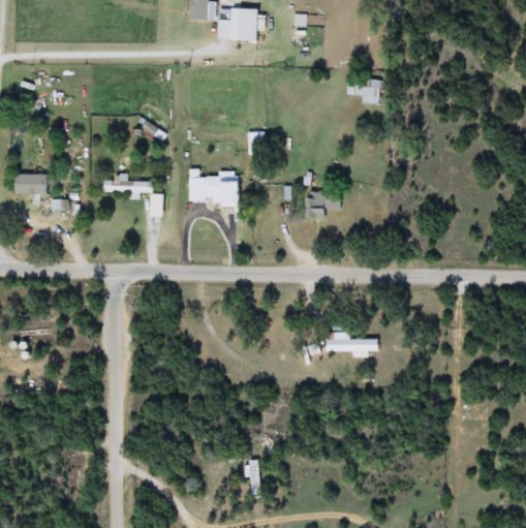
[(214,20),(189,20),(189,0),(209,0),(209,1),(214,1),(214,20)]
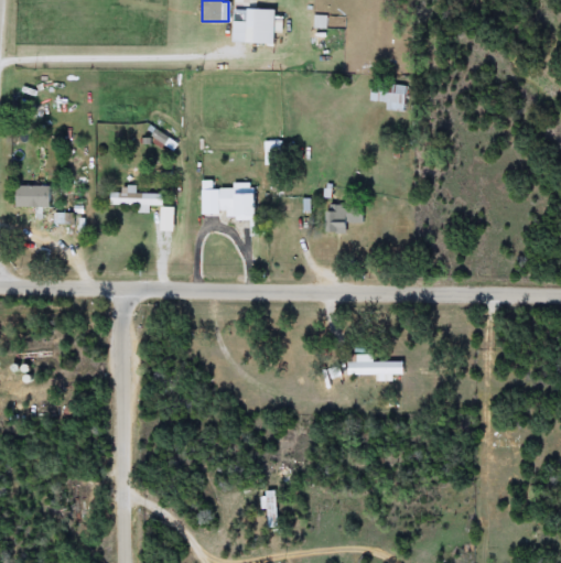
[(279,8),(279,44),(256,44),(256,8),(279,8)]
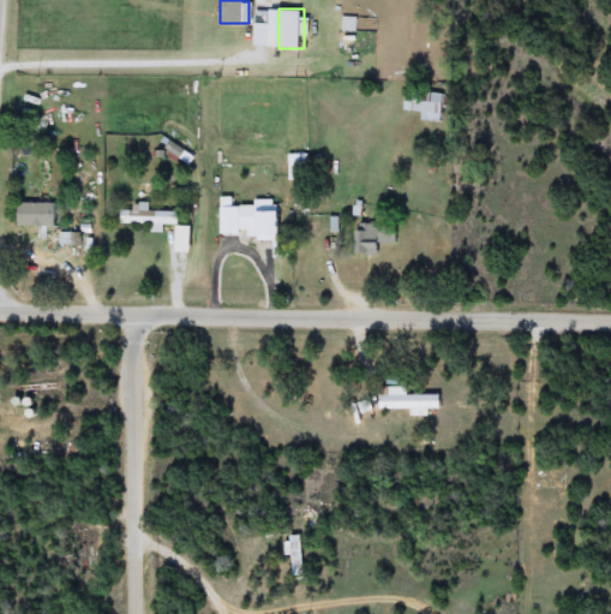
[(441,90),(441,112),(403,112),(403,90),(441,90)]
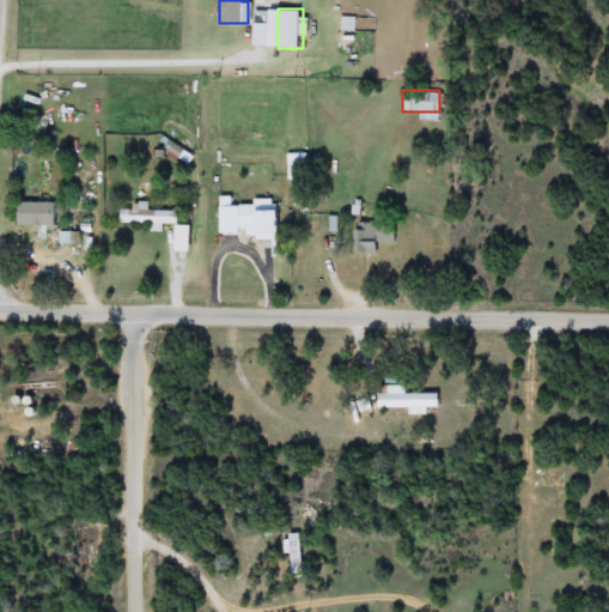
[(54,200),(54,225),(18,225),(18,200),(54,200)]
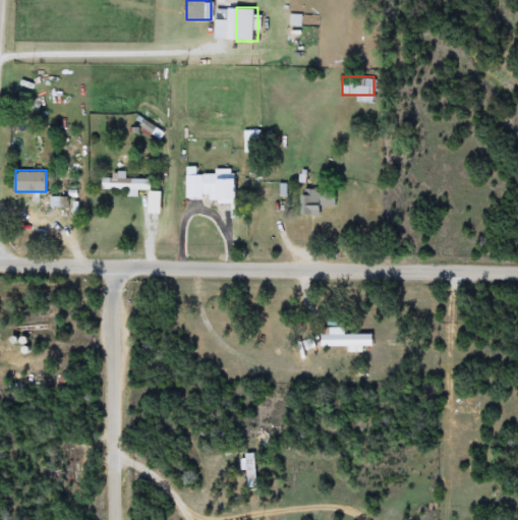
[(203,203),(203,173),(238,173),(238,203),(203,203)]
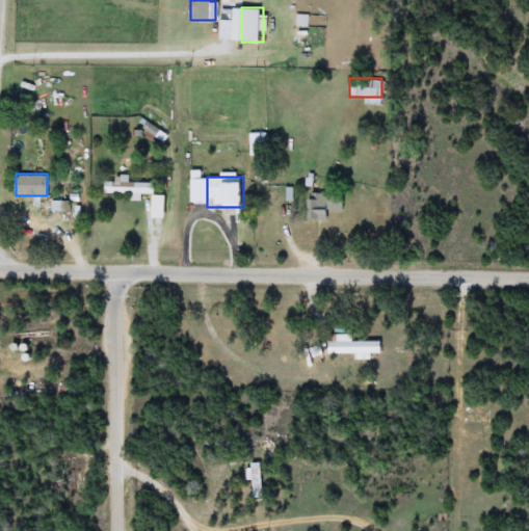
[(154,182),(153,194),(140,194),(140,201),(131,200),(131,194),(103,193),(104,178),(129,179),(129,181),(154,182)]
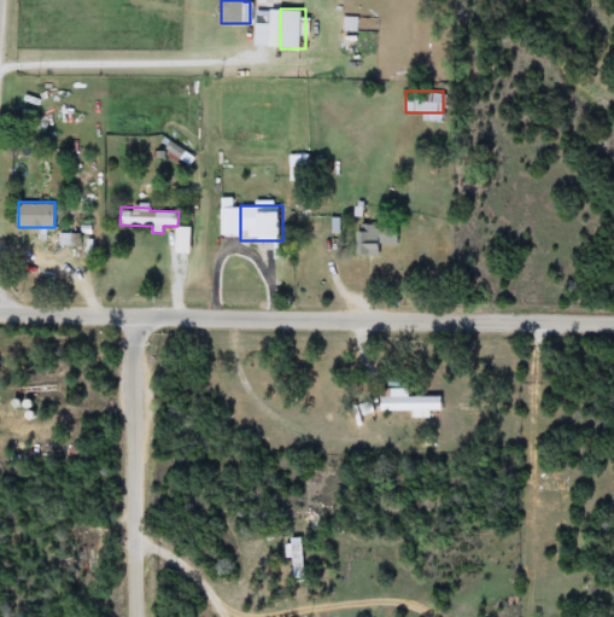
[(399,223),(399,244),(381,244),(381,256),(356,256),(356,223),(399,223)]
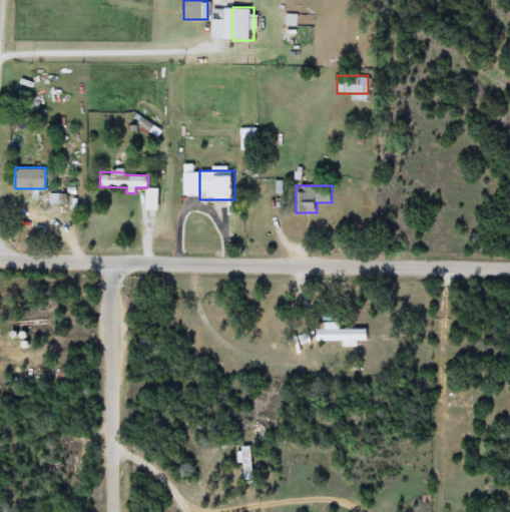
[(367,329),(367,340),(318,340),(318,329),(367,329)]
